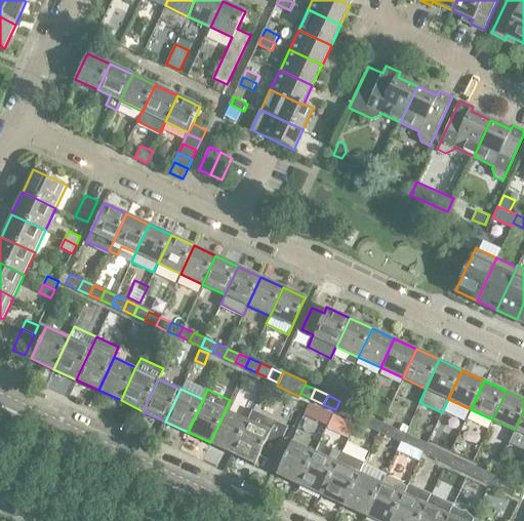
[(347,414),(351,406),(339,401),(335,409),(347,414)]
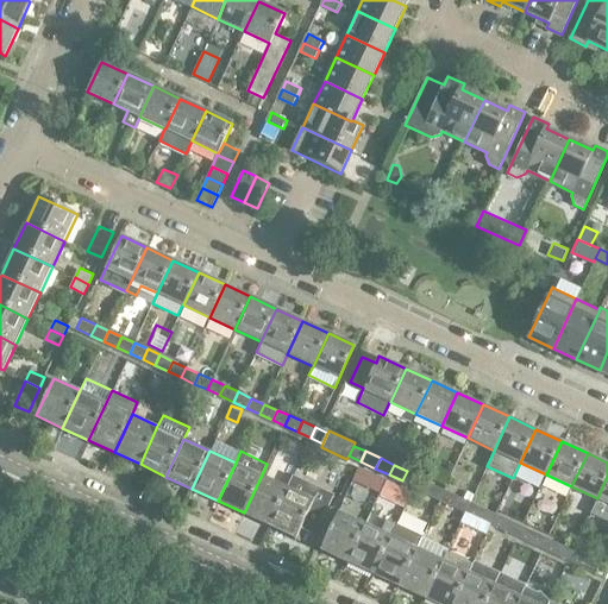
[(419,477),(407,471),(402,480),(414,486),(419,477)]
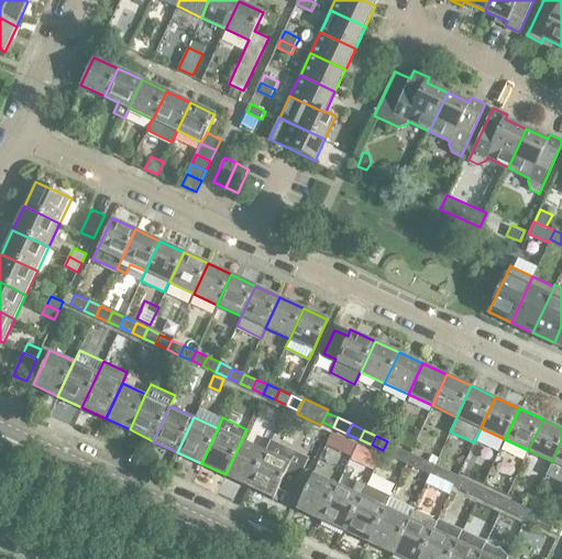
[(250,485),(266,451),(242,439),(226,474),(250,485)]
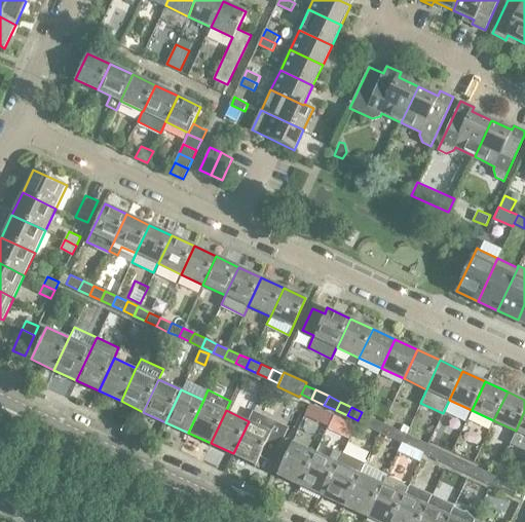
[(254,410),(249,421),(233,453),(256,464),(260,455),(272,460),(289,426),(254,410)]
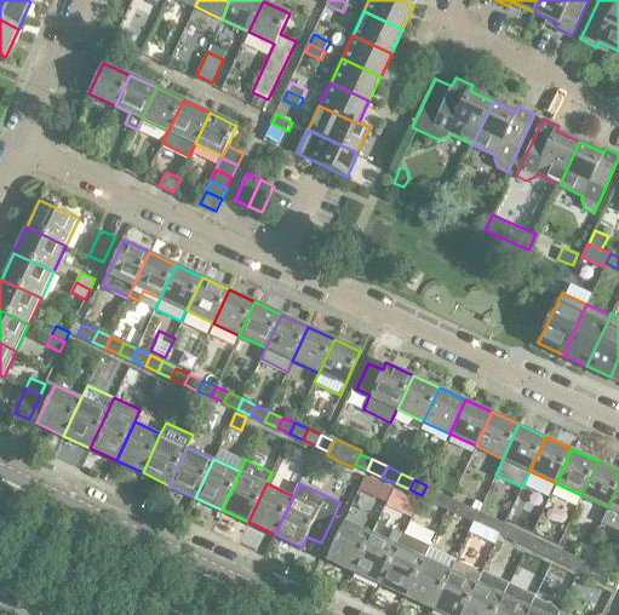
[(608,507),(602,522),(618,529),(618,484),(608,507)]
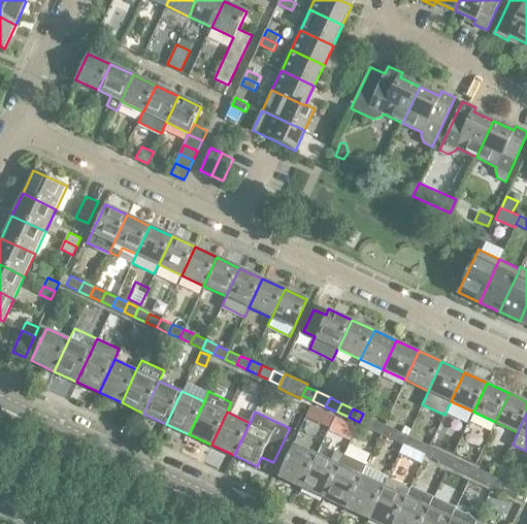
[(371,428),(375,419),(363,414),(359,422),(371,428)]
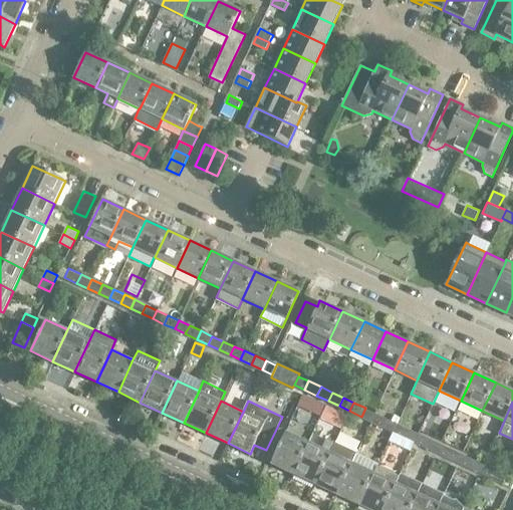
[(327,405),(321,417),(331,422),(337,410),(327,405)]
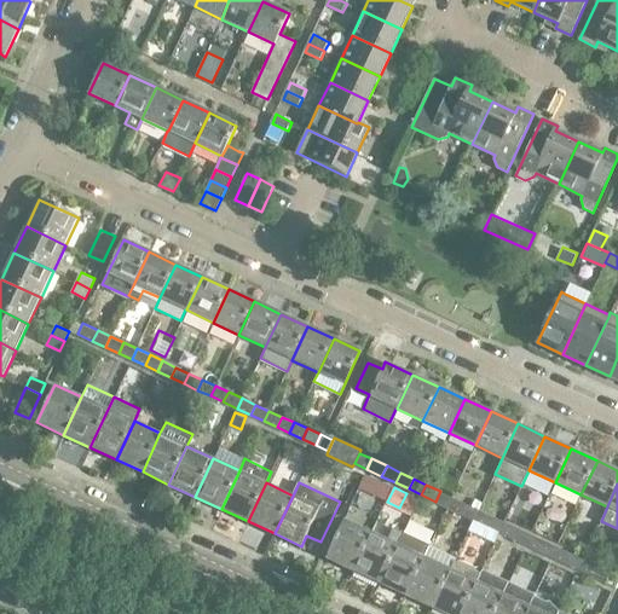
[(448,508),(452,497),(440,491),(435,502),(448,508)]
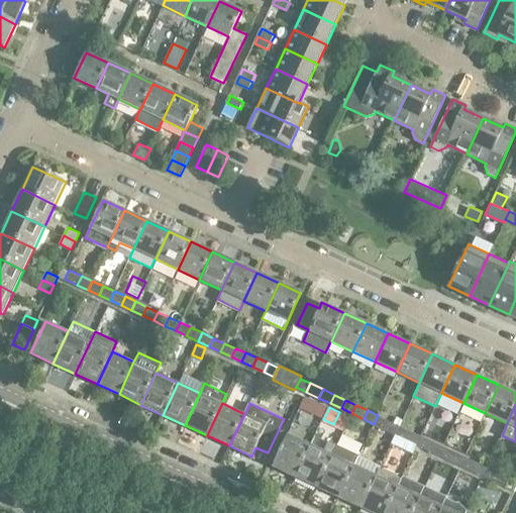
[(385,429),(390,420),(378,415),(374,424),(385,429)]
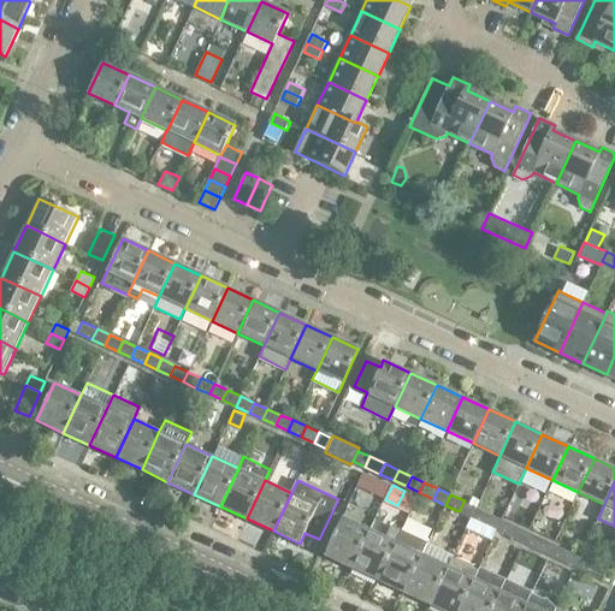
[(472,517),(477,506),(465,500),(459,511),(472,517)]
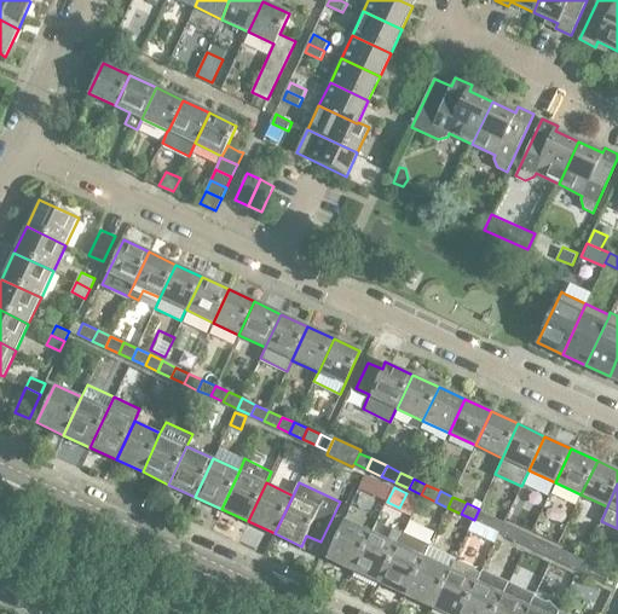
[(487,526),(492,515),(479,509),(474,520),(487,526)]
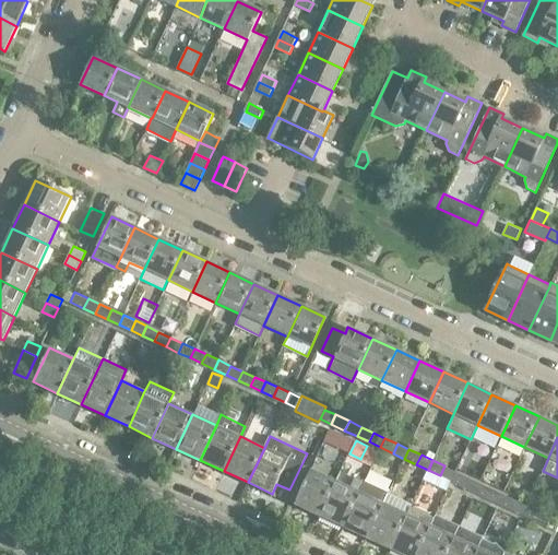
[(452,481),(456,471),(444,465),(440,475),(452,481)]
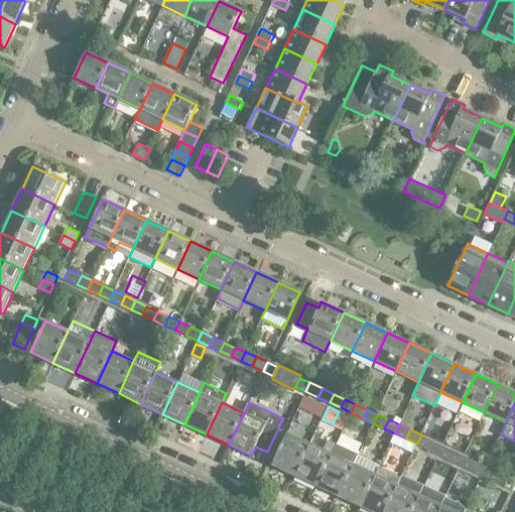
[(287,433),(272,466),(293,476),(309,443),(287,433)]
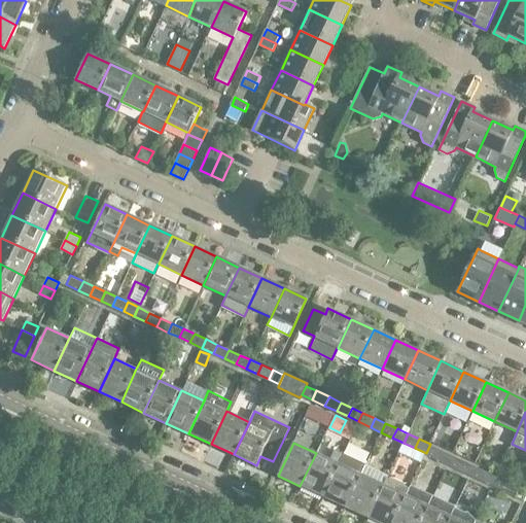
[(437,458),(442,449),(430,444),(426,453),(437,458)]
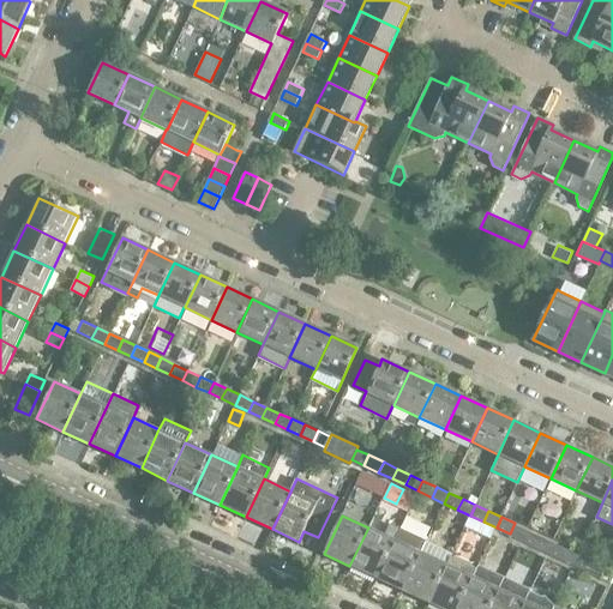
[(368,528),(349,566),(376,578),(394,540),(400,526),(390,522),(384,535),(368,528)]
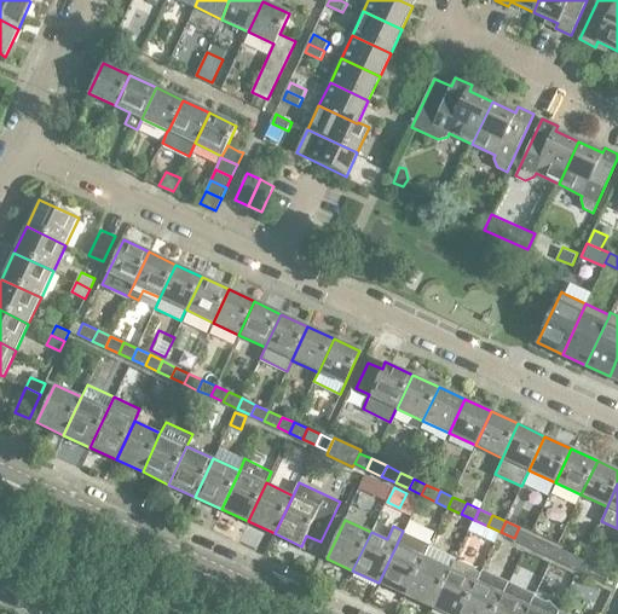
[(526,544),(531,533),(519,527),(514,538),(526,544)]
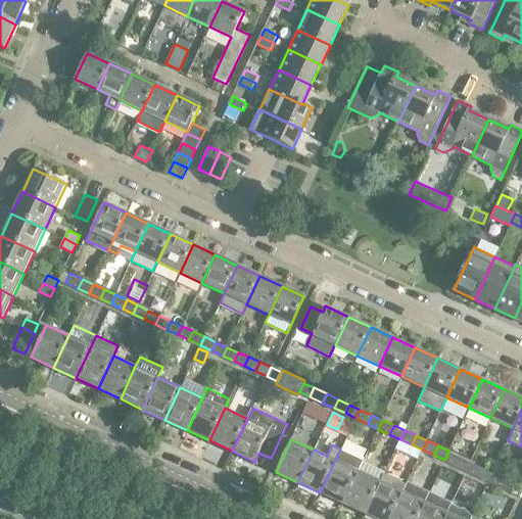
[(335,460),(320,492),(342,503),(358,470),(363,459),(340,449),(335,460)]
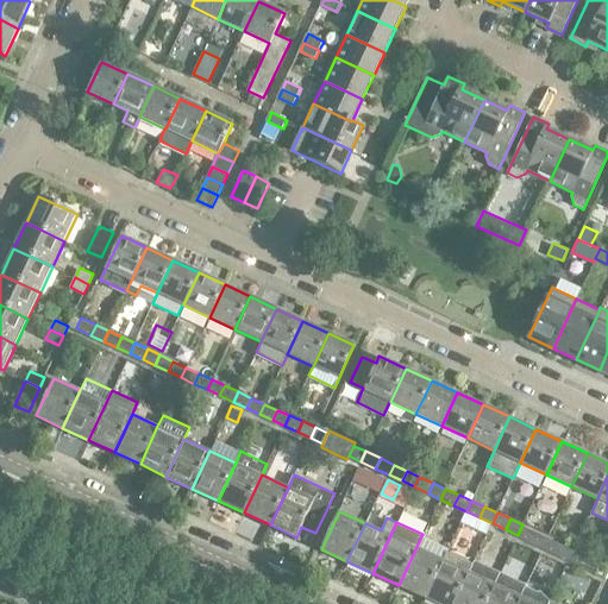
[(537,532),(522,524),(518,535),(532,541),(537,532)]
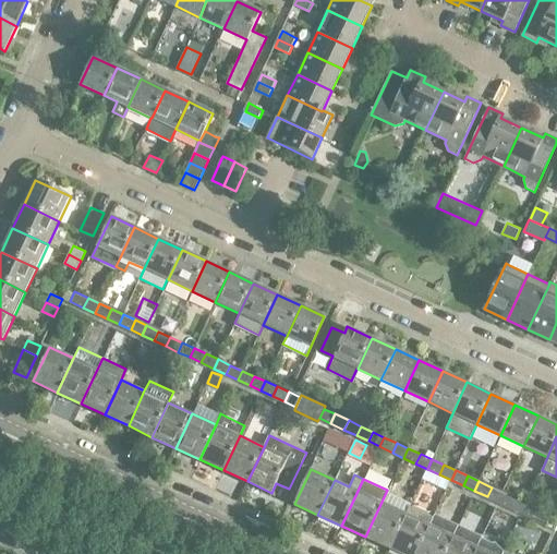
[(498,502),(503,493),(492,488),(487,496),(498,502)]
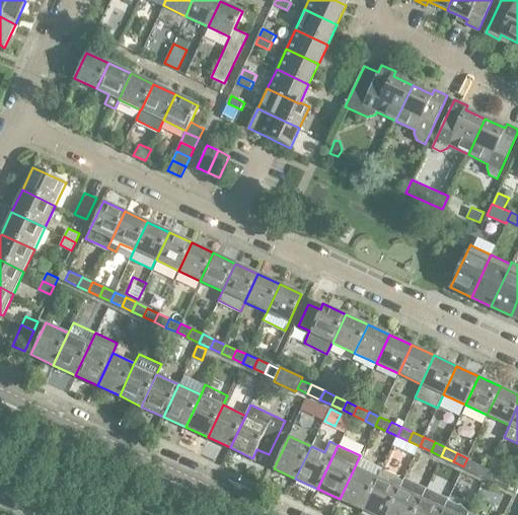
[(474,471),(478,463),(467,458),(463,466),(474,471)]
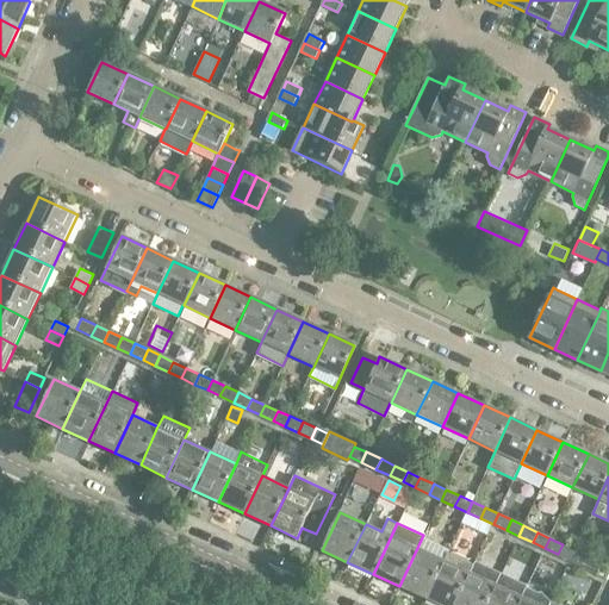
[(571,560),(576,550),(563,544),(558,554),(571,560)]
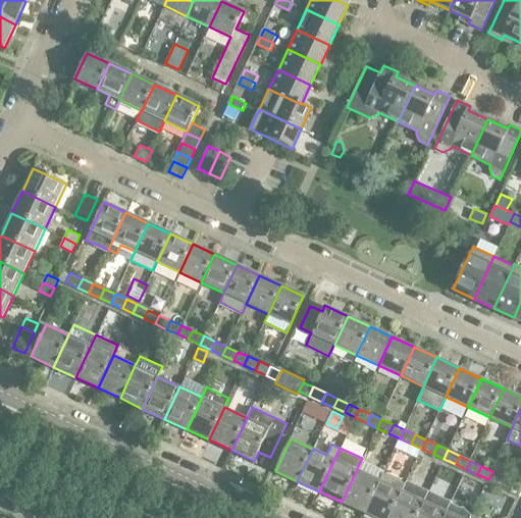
[(357,469),(342,502),(364,513),(379,480),(357,469)]
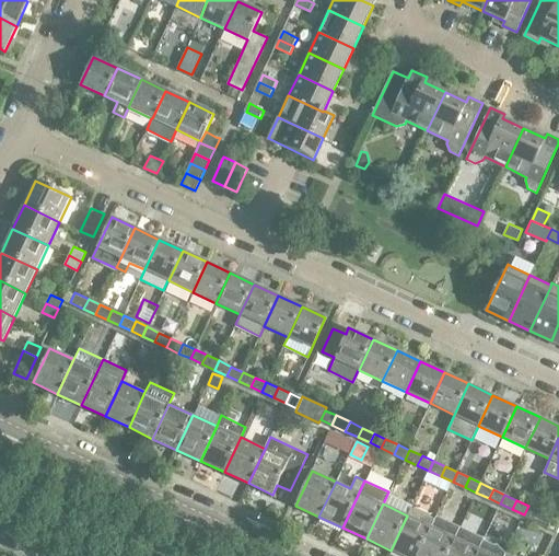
[(535,520),(539,511),(528,506),(524,514),(535,520)]
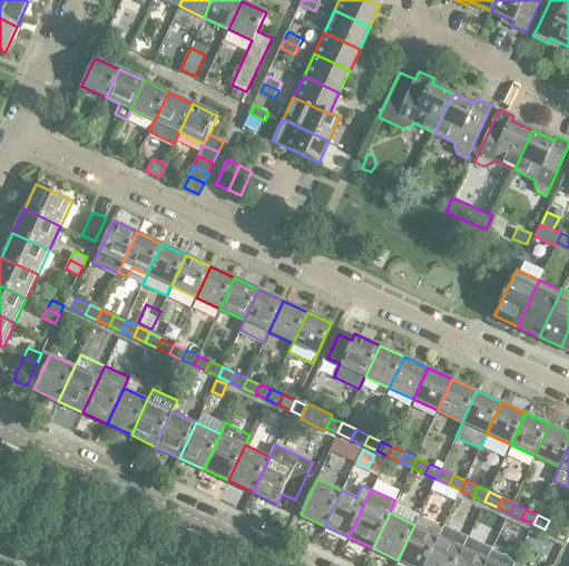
[(414,525),(398,560),(409,565),(423,565),(442,527),(435,521),(427,518),(418,516),(414,525)]
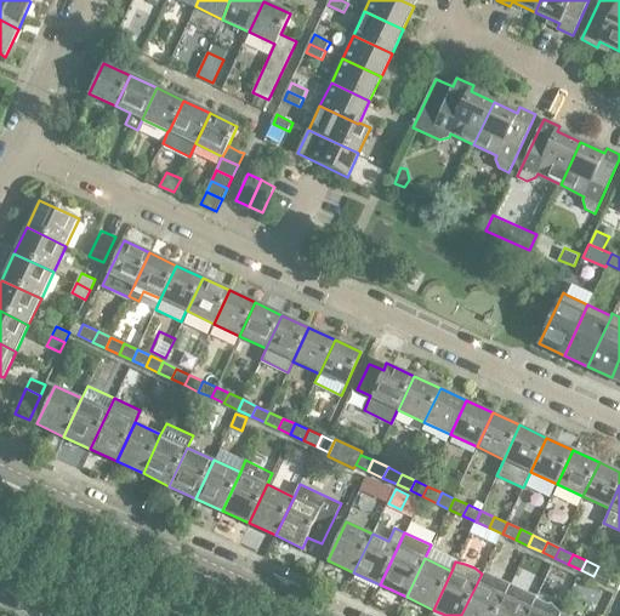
[(608,583),(613,572),(598,566),(593,576),(608,583)]
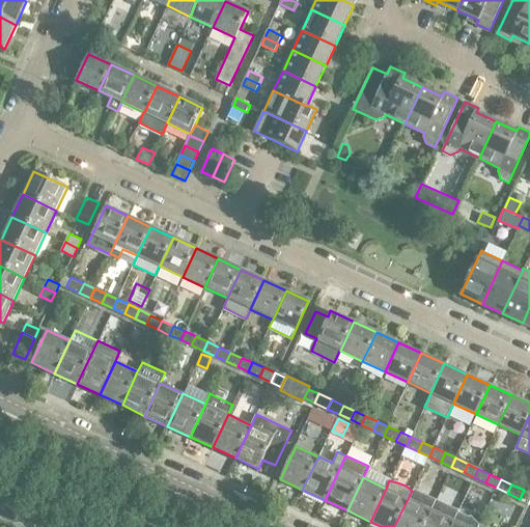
[(412,491),(394,526),(422,526),(437,498),(414,488),(412,491)]
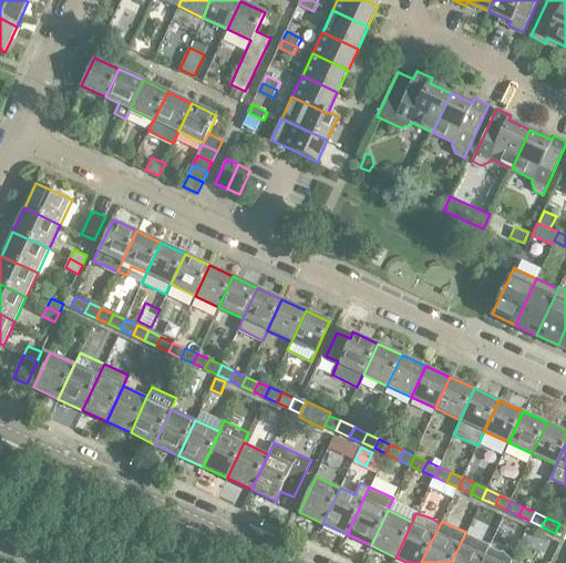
[(466,532),(451,562),(481,562),(490,543),(466,532)]
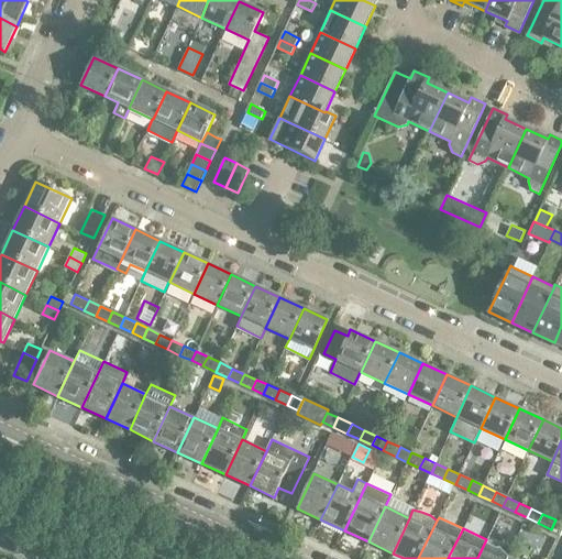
[(486,539),(477,558),(506,558),(508,555),(499,546),(497,547),(486,541),(487,540),(486,539)]
